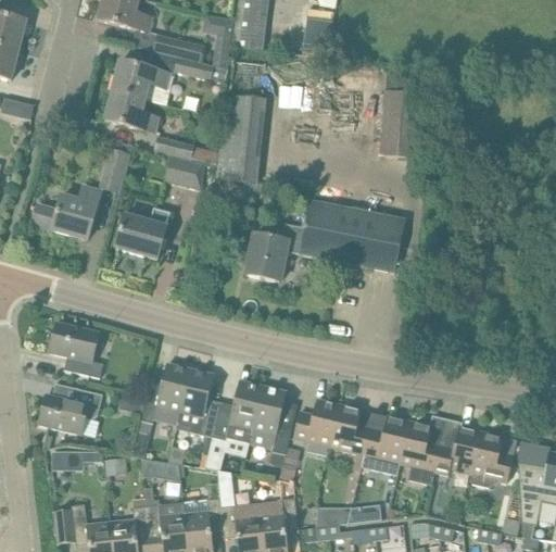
[(102,0),(98,19),(118,24),(148,32),(151,16),(136,12),(138,0),(102,0)]
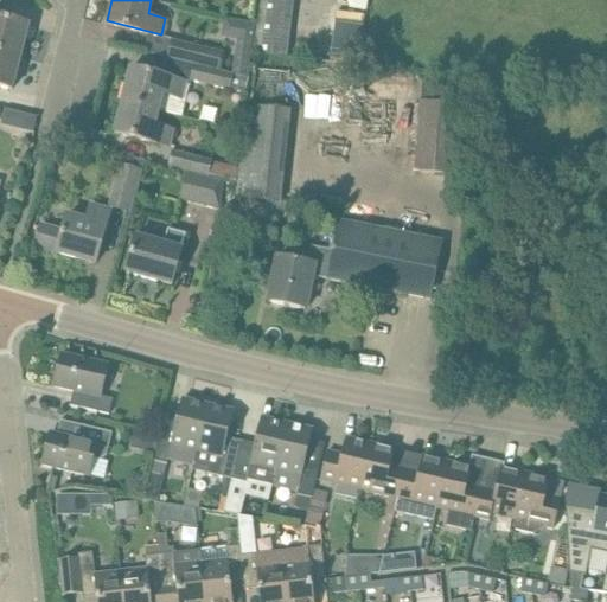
[(0,14),(0,49),(20,53),(29,21),(0,14)]
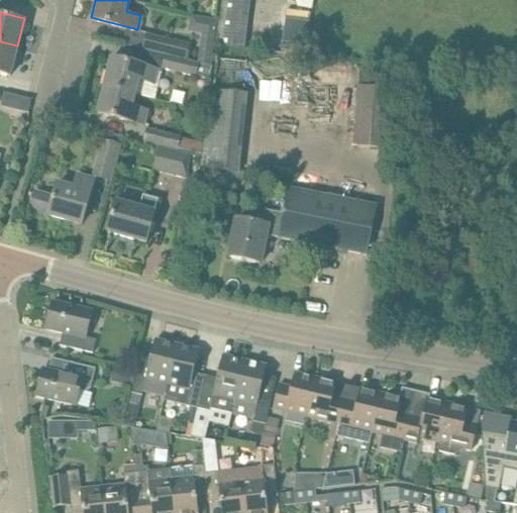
[(192,12),(189,28),(202,31),(197,60),(211,64),(217,17),(192,12)]
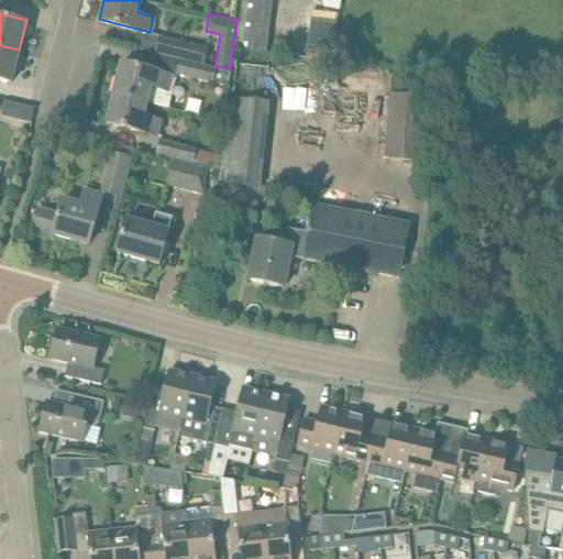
[(156,52),(181,57),(203,63),(208,46),(187,41),(161,34),(156,52)]
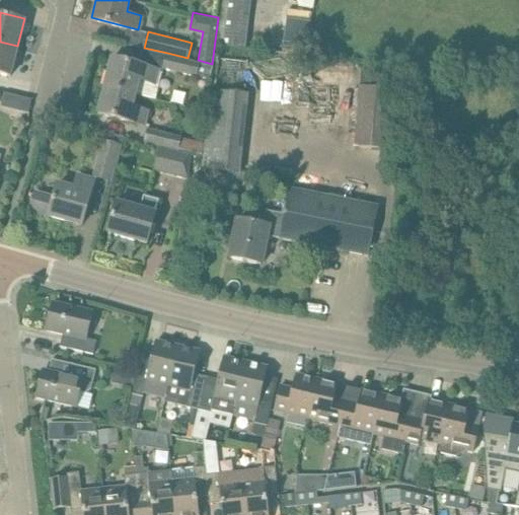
[(0,71),(10,74),(17,46),(0,42),(0,71)]
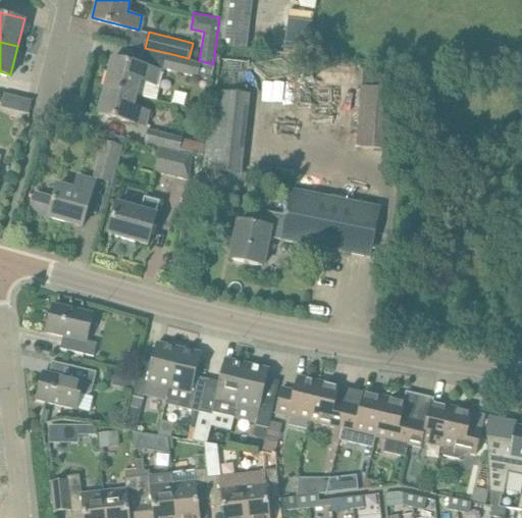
[(168,53),(164,66),(165,67),(197,74),(197,73),(210,78),(213,64),(199,60),(189,58),(168,53)]
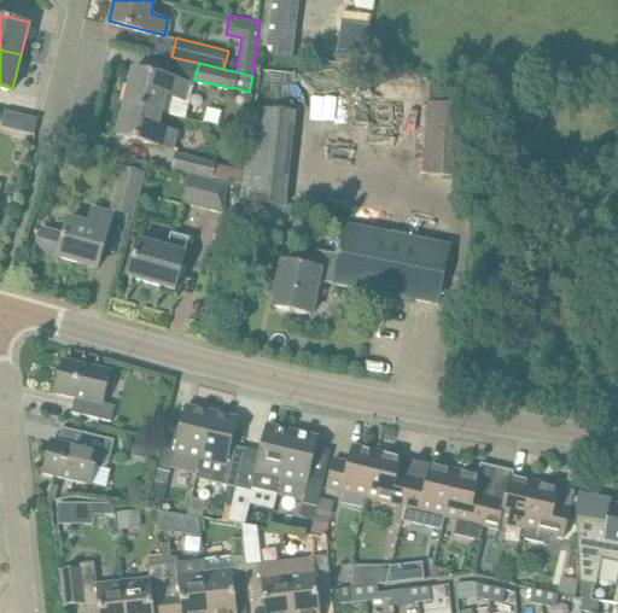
[(133,68),(124,100),(163,110),(186,116),(190,99),(185,98),(190,81),(167,76),(133,68)]
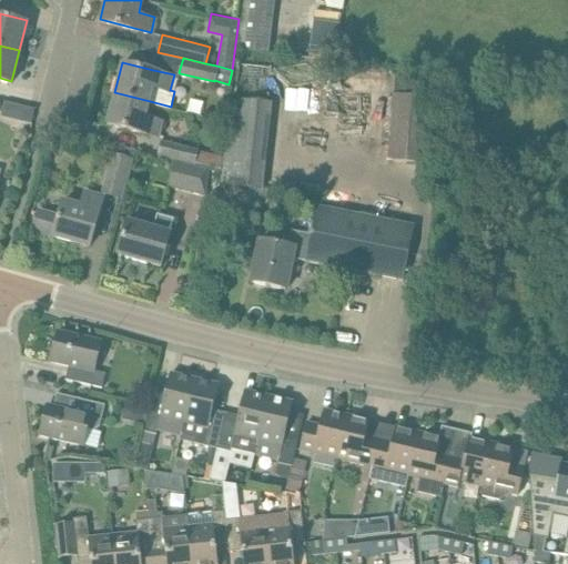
[(396,91),(388,157),(423,160),(430,96),(432,79),(397,76),(396,91)]
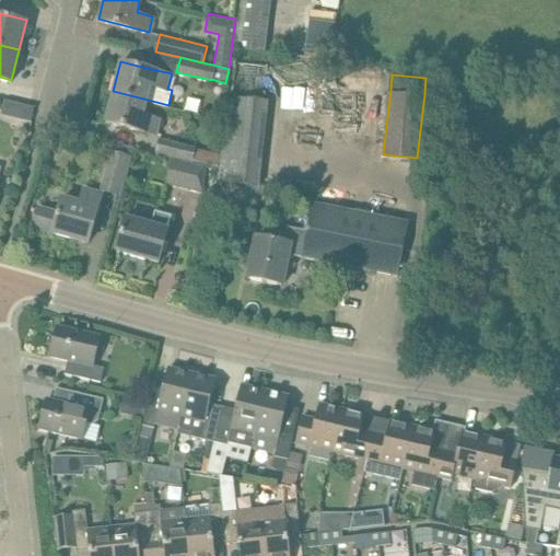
[(113,91),(105,120),(127,125),(158,134),(161,118),(144,115),(148,100),(113,91)]
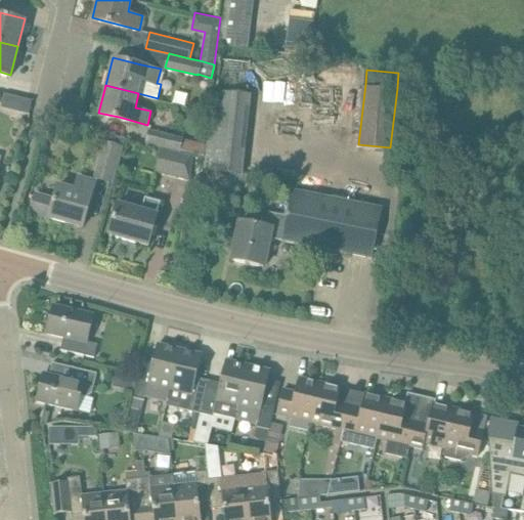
[(247,168),(247,88),(213,88),(213,168),(247,168)]
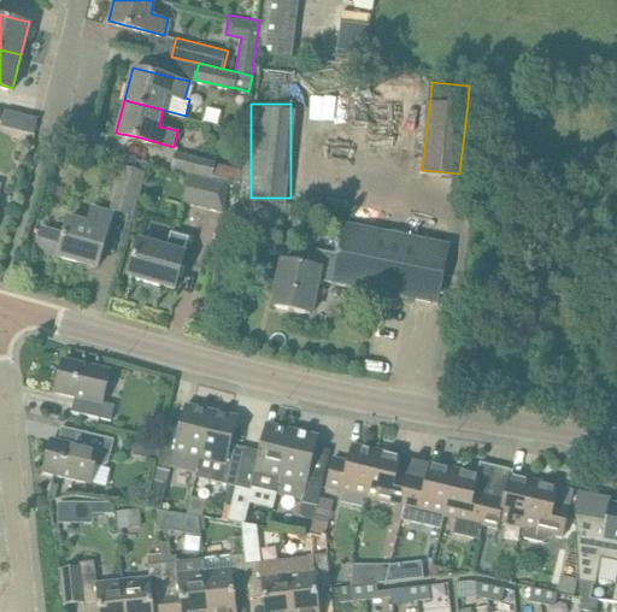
[(22,112),(18,128),(34,133),(39,116),(22,112)]
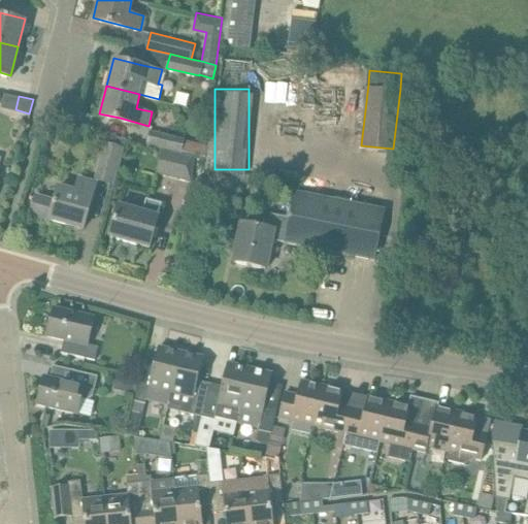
[(152,129),(147,142),(164,146),(180,151),(182,150),(206,156),(208,143),(185,138),(185,137),(152,129)]
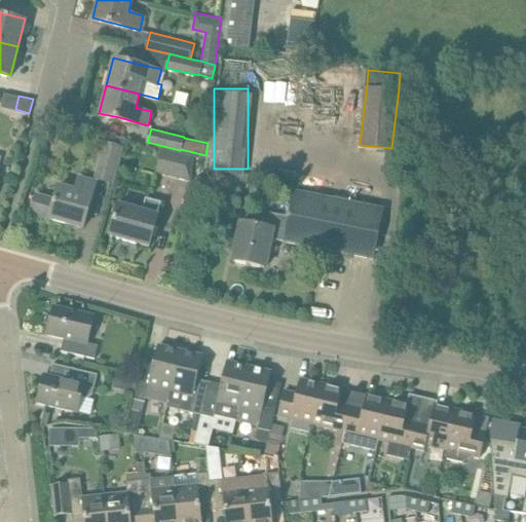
[(105,140),(96,176),(111,180),(121,144),(105,140)]
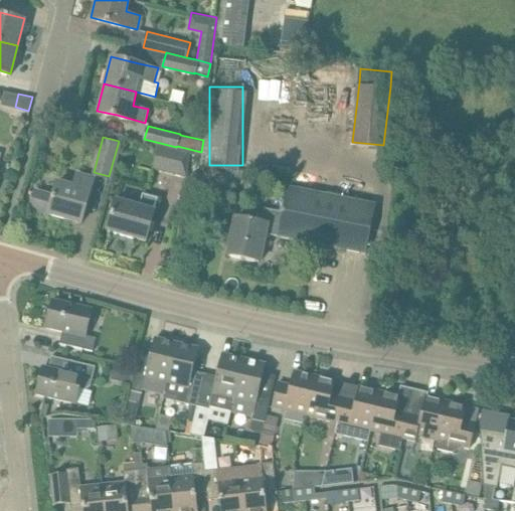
[(160,143),(153,168),(186,176),(190,150),(176,147),(160,143)]
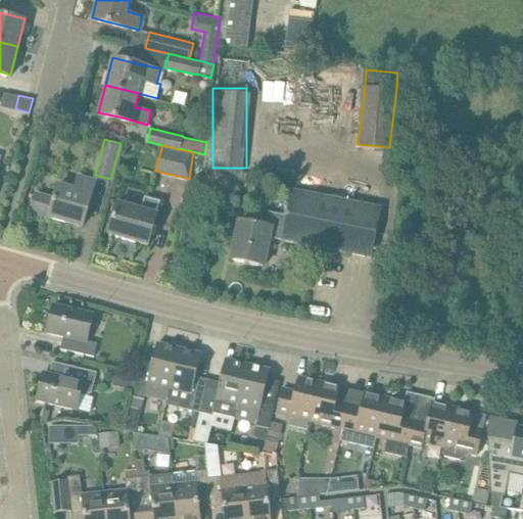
[(36,190),(30,209),(49,215),(49,216),(82,225),(87,205),(94,179),(92,179),(78,175),(75,188),(58,183),(54,195),(36,190)]
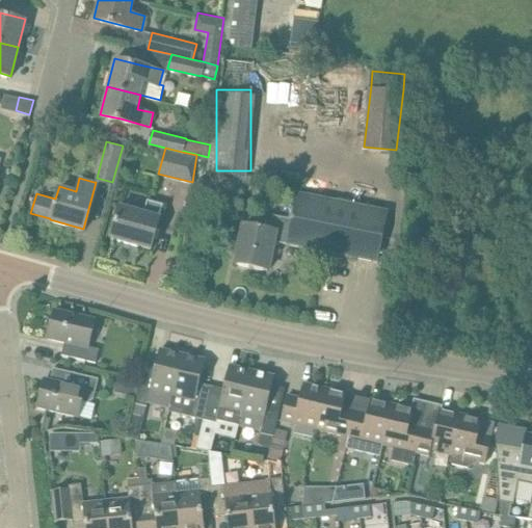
[(192,187),(191,194),(205,195),(206,188),(192,187)]
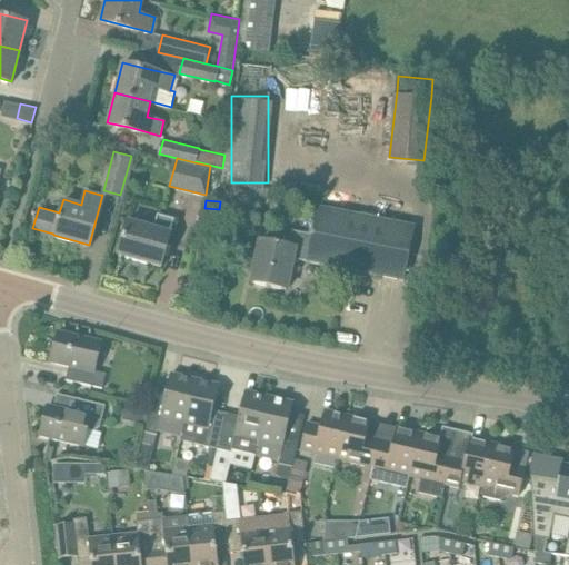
[(261,237),(251,280),(286,288),(292,256),(306,258),(306,259),(403,279),(408,258),(410,249),(416,221),(317,202),(311,230),(292,226),(289,243),(261,237)]
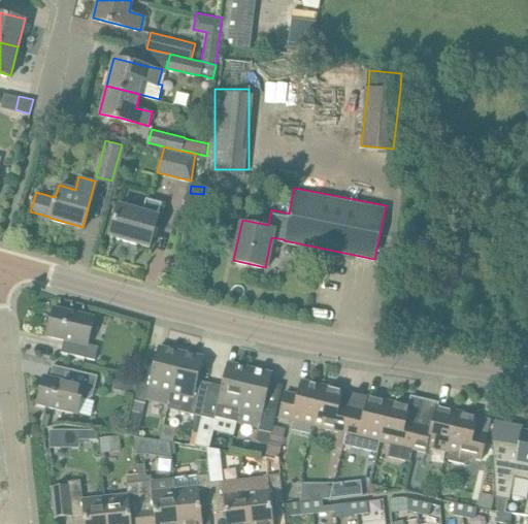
[(114,215),(109,234),(150,246),(155,226),(162,201),(145,197),(142,209),(119,203),(114,215)]
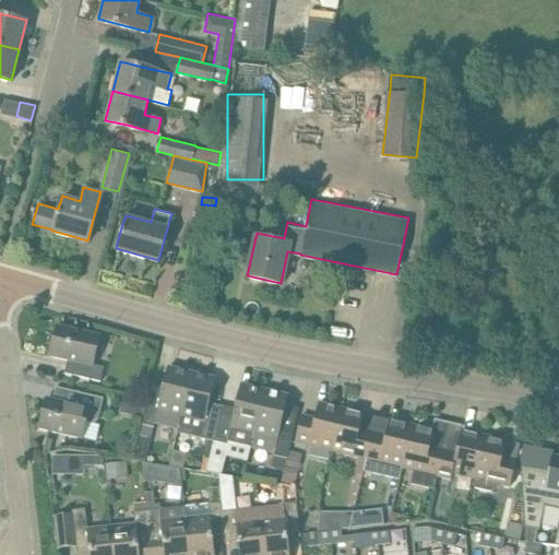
[(56,323),(49,353),(76,359),(73,373),(100,379),(104,365),(93,362),(99,333),(56,323)]
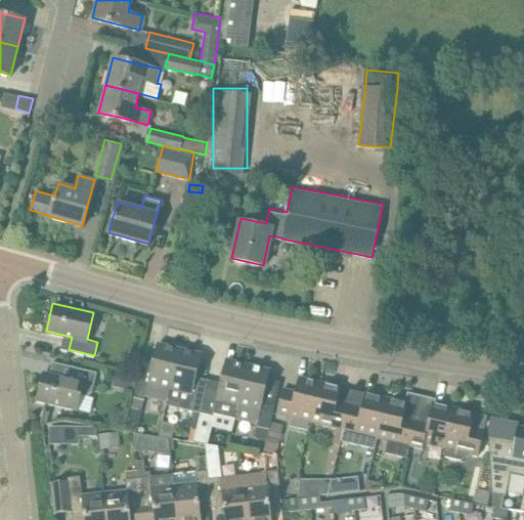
[(136,373),(129,405),(141,408),(143,398),(144,395),(166,400),(177,347),(157,342),(149,373),(137,370),(136,372),(136,373)]
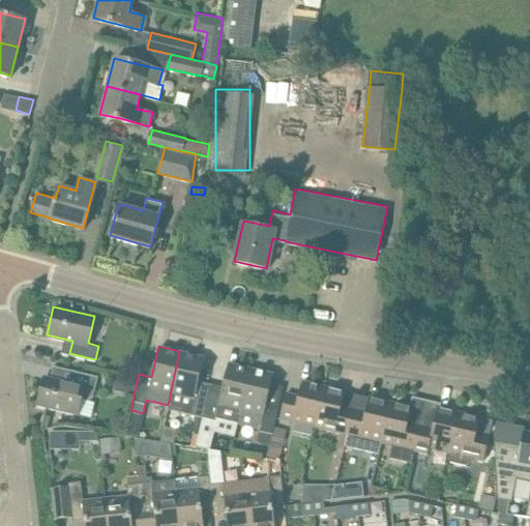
[(179,351),(168,405),(169,405),(169,403),(182,406),(180,411),(202,416),(208,390),(196,387),(203,356),(179,351)]
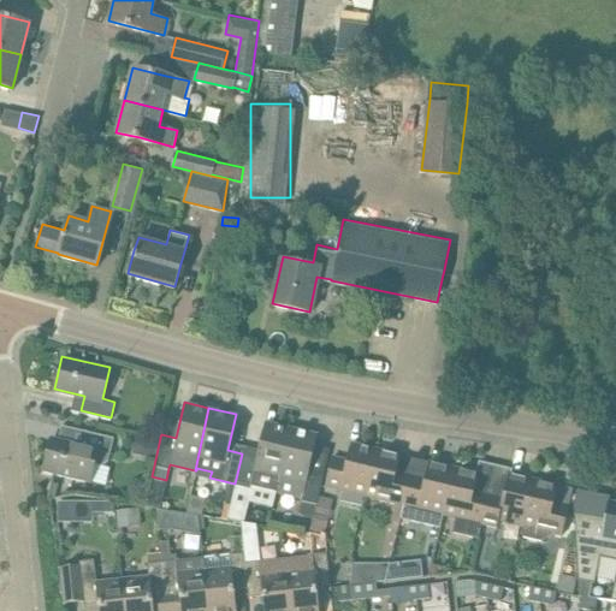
[(242,454),(235,484),(248,487),(249,482),(276,490),(290,427),(265,421),(259,448),(256,457),(242,454)]
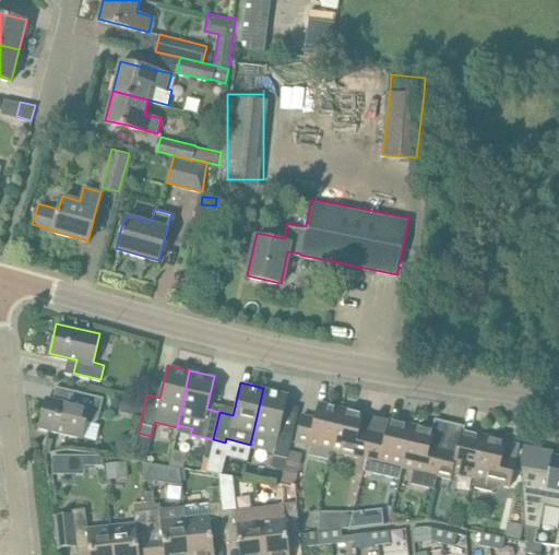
[(263,388),(250,445),(251,445),(250,446),(273,451),(272,453),(274,453),(286,457),(288,448),(293,429),(280,426),(285,403),(287,393),(263,388)]
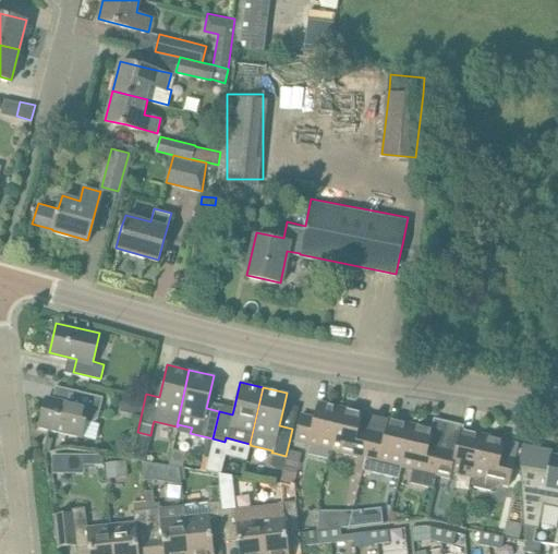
[(46,396),(39,425),(60,430),(81,435),(85,419),(92,420),(97,414),(99,410),(102,395),(76,388),(73,401),(46,396)]
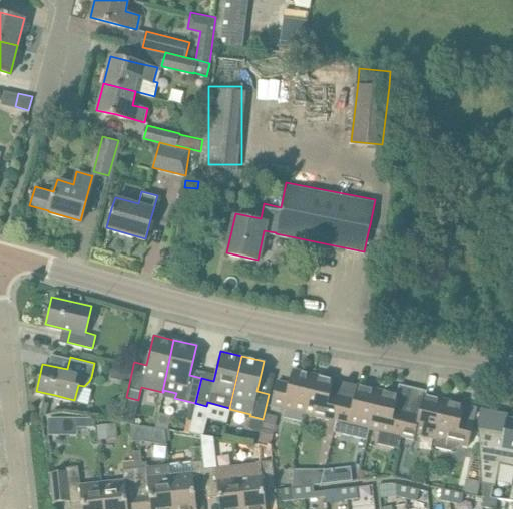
[(116,360),(113,372),(131,376),(133,365),(133,364),(116,360)]
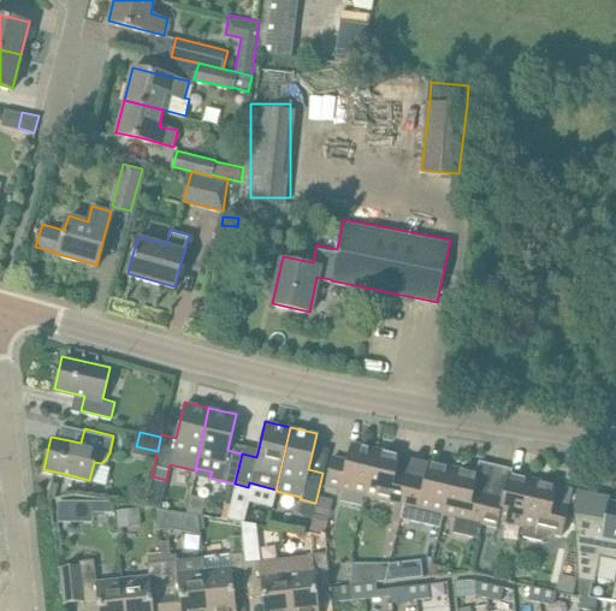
[(326,478),(325,485),(363,494),(375,446),(351,442),(347,458),(332,455),(326,478)]
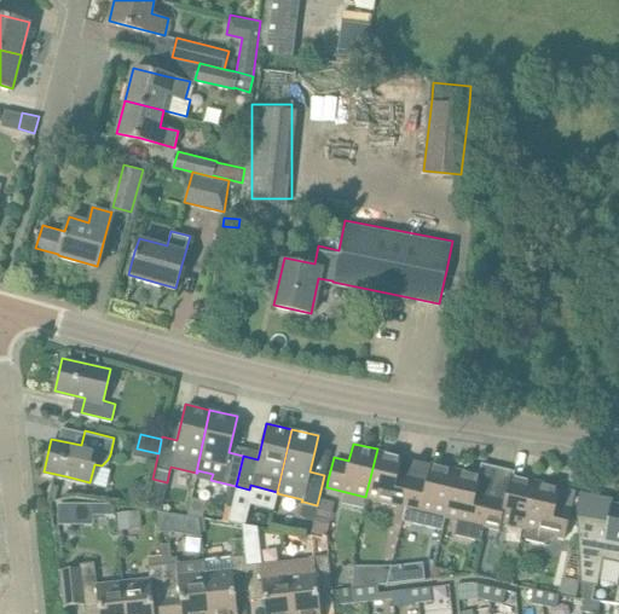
[(377,449),(365,497),(397,504),(394,517),(401,519),(411,475),(398,473),(403,455),(377,449)]
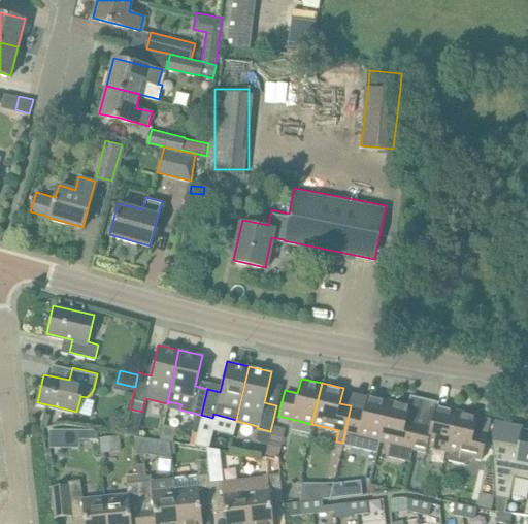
[(351,405),(342,443),(376,451),(378,439),(388,399),(367,394),(364,408),(351,405)]
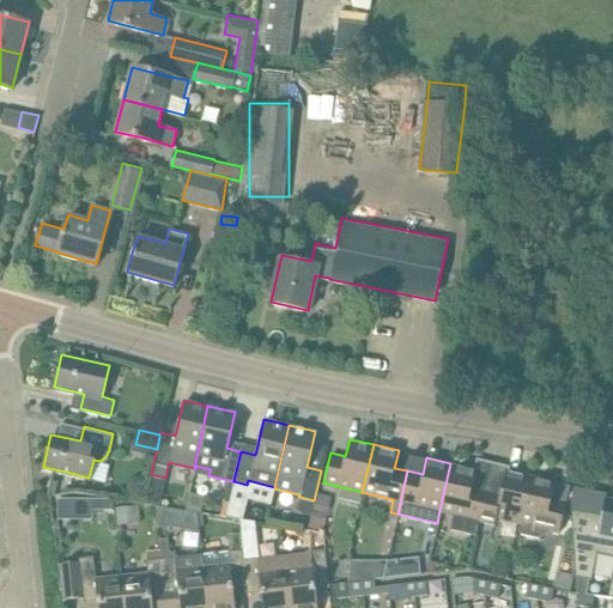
[(450,463),(439,510),(454,514),(451,526),(450,528),(475,534),(478,520),(485,490),(472,486),(475,469),(474,468),(450,463)]
